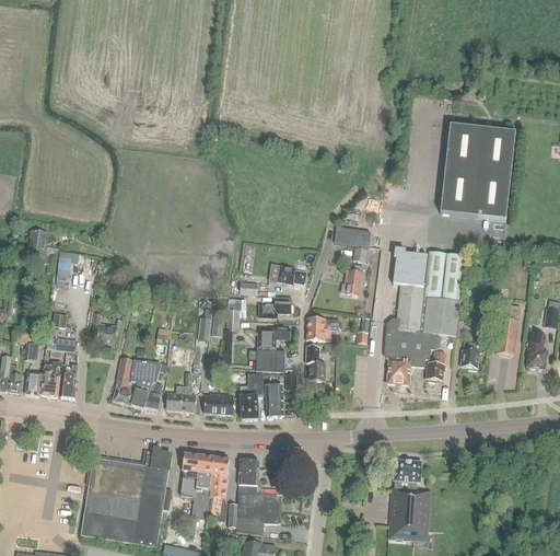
[(439,212),(465,215),(504,219),(513,131),(447,125),(439,212)]
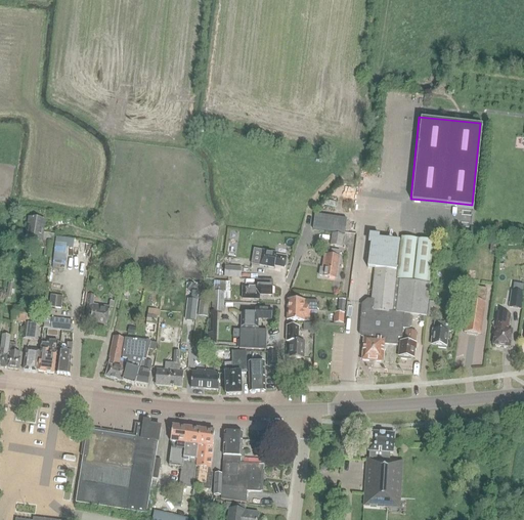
[(44,217),(28,214),(25,236),(37,239),(36,244),(45,245),(44,252),(49,253),(51,239),(41,237),(44,217)]
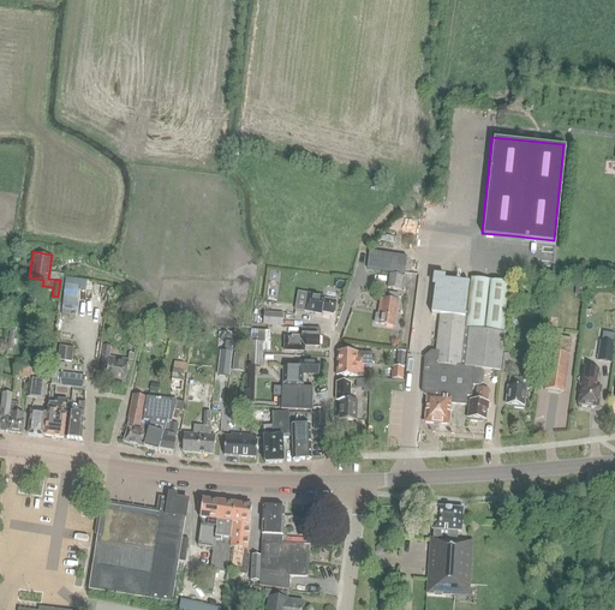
[(402,271),(388,270),(387,285),(400,286),(402,271)]
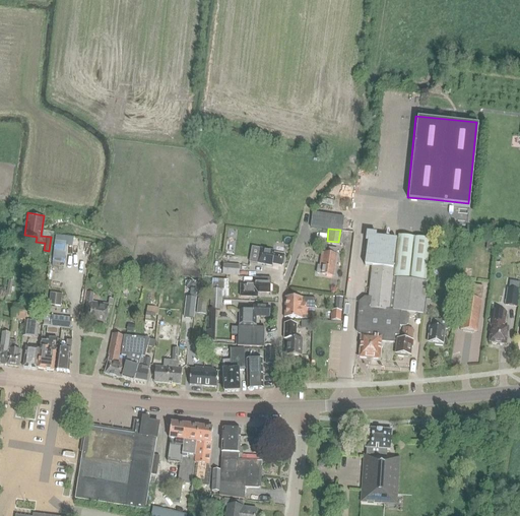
[(359,299),(355,327),(362,332),(359,355),(380,357),(381,345),(382,344),(382,341),(381,340),(381,337),(394,339),(394,340),(395,340),(396,333),(398,333),(400,322),(405,323),(408,320),(409,313),(406,311),(406,310),(416,311),(423,311),(426,279),(421,278),(421,277),(425,277),(429,237),(397,233),(397,239),(395,238),(395,237),(376,235),(377,230),(367,229),(365,239),(367,239),(364,264),(372,264),(369,295),(364,295),(359,299)]
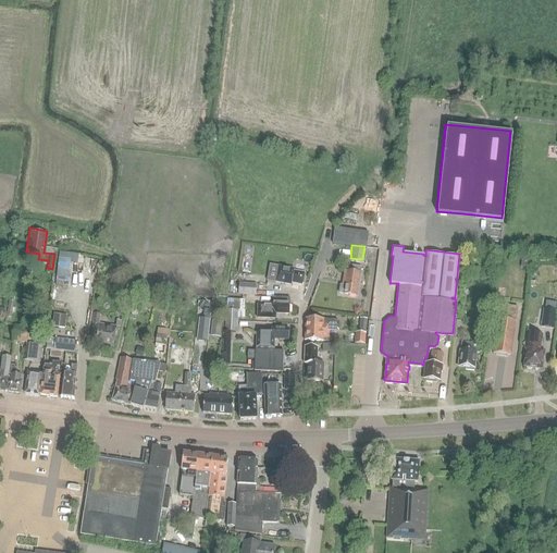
[(59,254),(58,281),(71,282),(72,254),(59,254)]
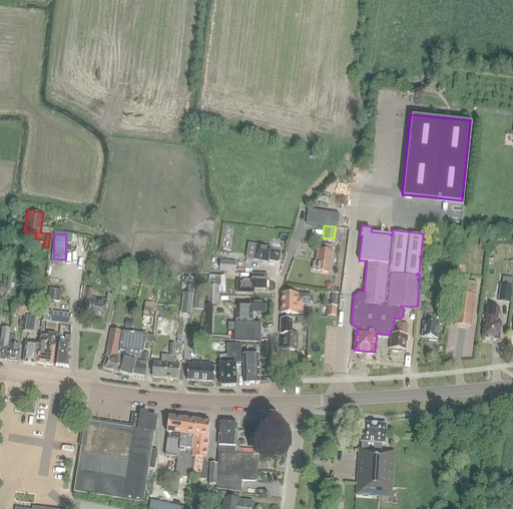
[(269,257),(279,259),(282,248),(271,246),(271,244),(257,241),(254,257),(269,259),(269,257)]
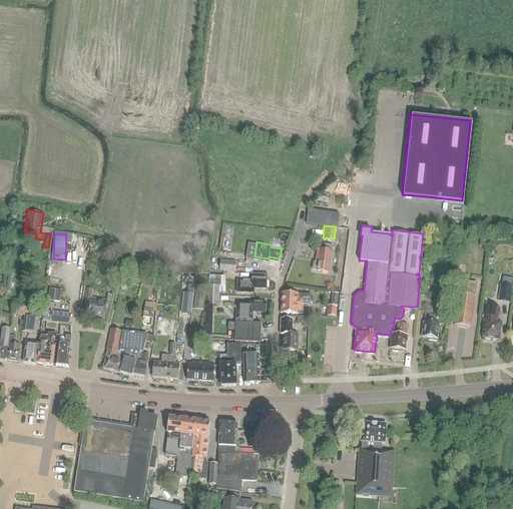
[(333,242),(324,241),(324,247),(318,246),(316,260),(314,260),(313,267),(316,268),(329,270),(332,248),(333,242)]
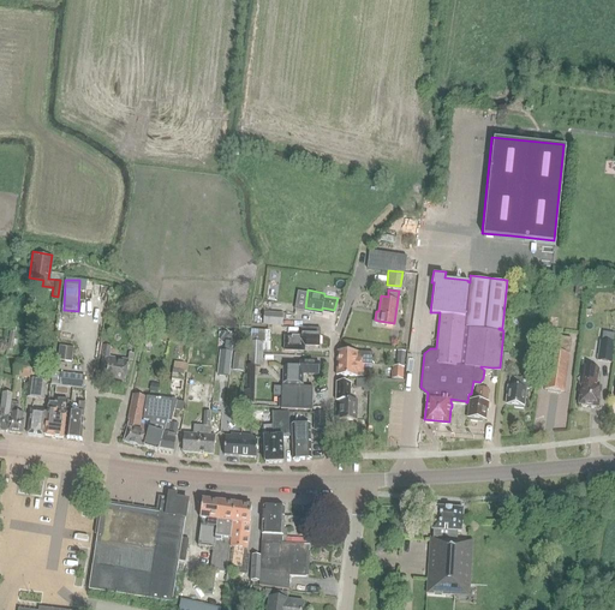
[(136,294),(127,291),(124,300),(132,304),(136,294)]
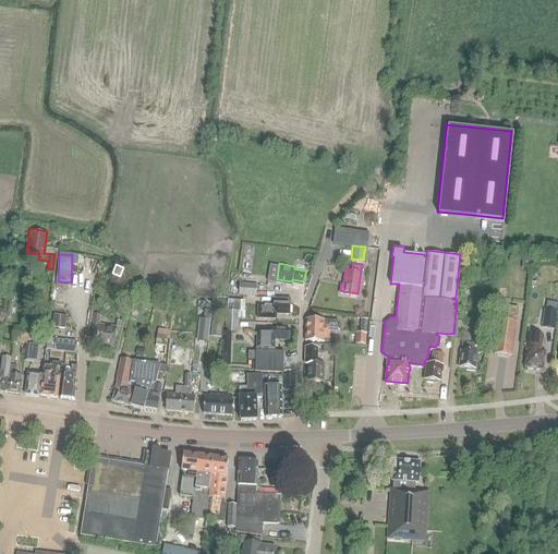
[(256,292),(256,282),(240,281),(239,291),(256,292)]
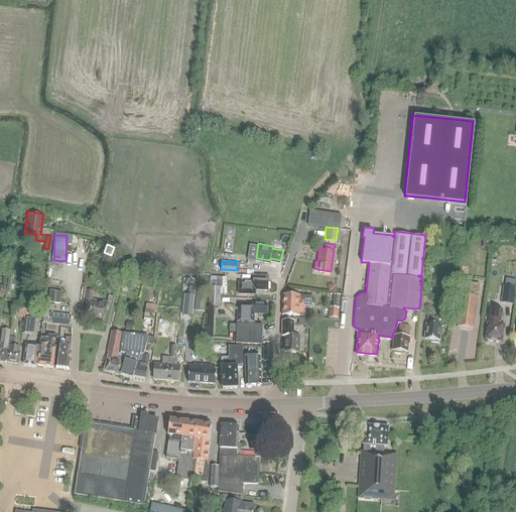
[(263,272),(254,272),(254,277),(253,277),(253,283),(246,282),(246,279),(240,279),(239,291),(244,291),(244,289),(253,289),(253,287),(268,287),(268,277),(263,276),(263,272)]
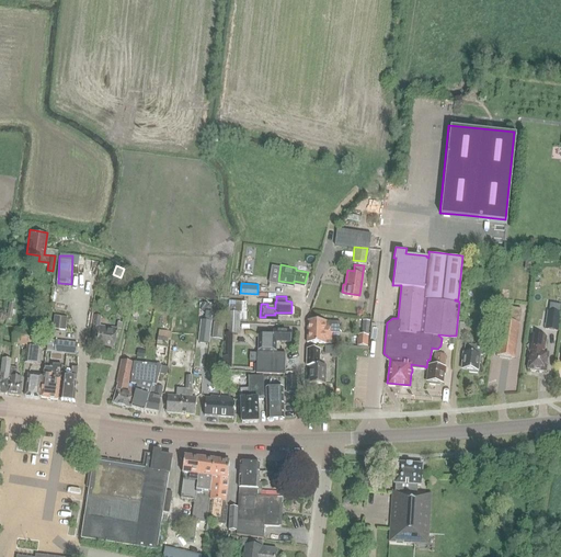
[(228,298),(228,308),(245,308),(245,298),(228,298)]
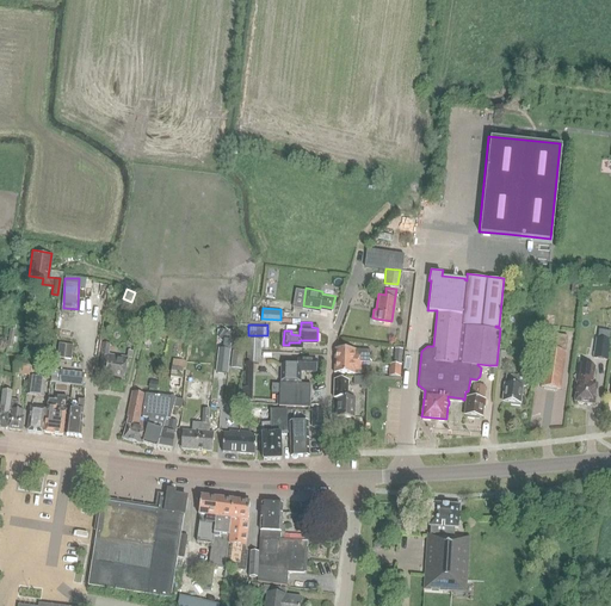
[(568,333),(544,331),(542,345),(547,346),(542,383),(560,385),(565,347),(566,347),(568,333)]
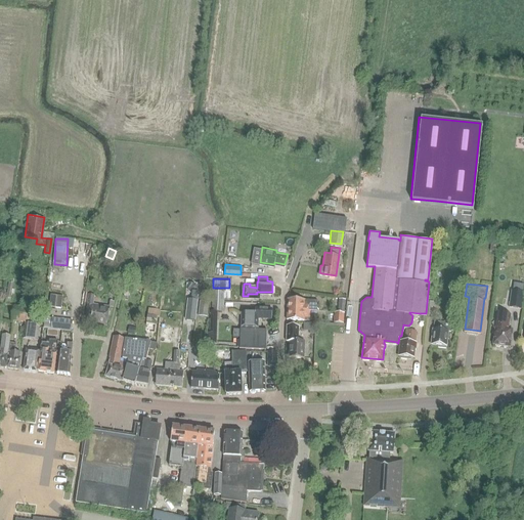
[(512,287),(509,304),(521,305),(523,289),(513,287),(512,287)]
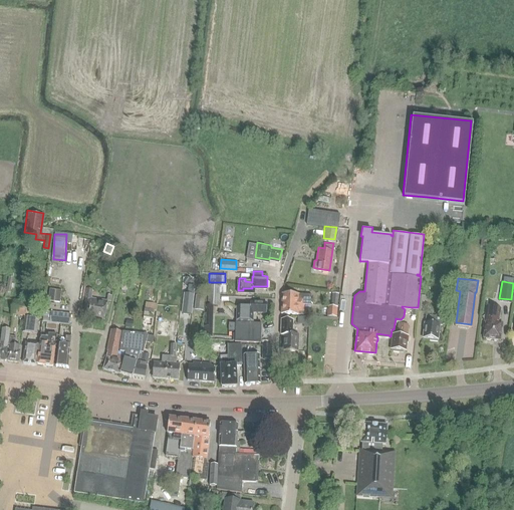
[(208,292),(218,293),(218,283),(209,282),(208,292)]
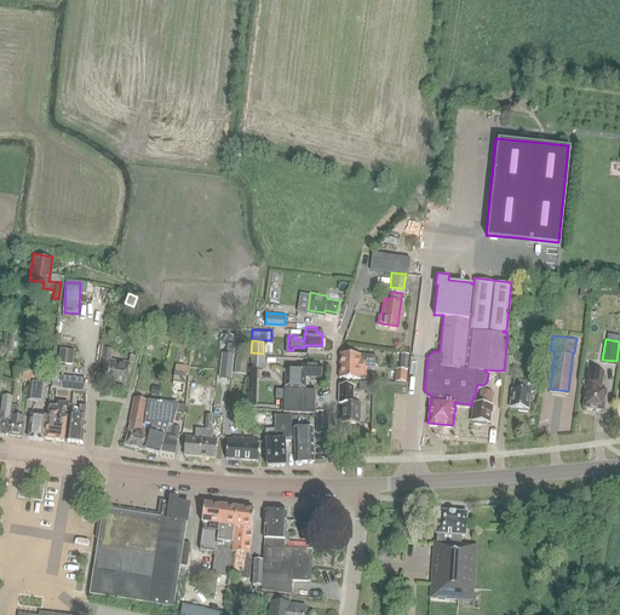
[(59,345),(59,360),(75,360),(75,345),(59,345)]
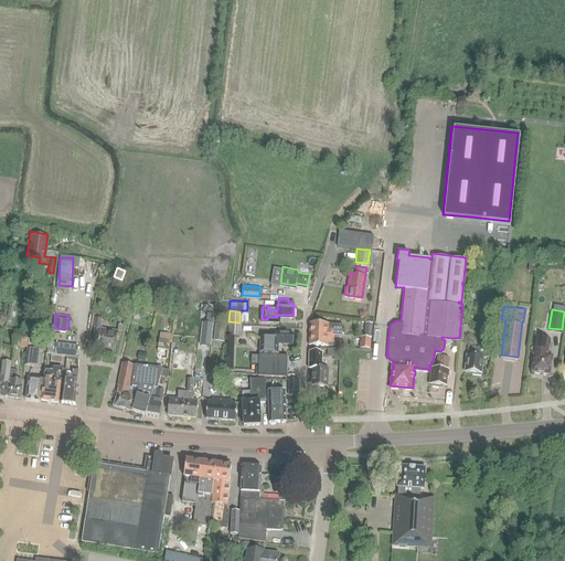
[(100,316),(94,315),(89,348),(114,350),(117,328),(99,326),(100,316)]
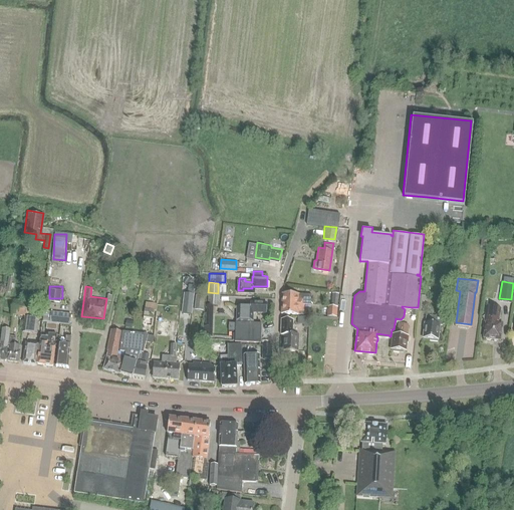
[(169,289),(168,298),(180,299),(181,290),(169,289)]
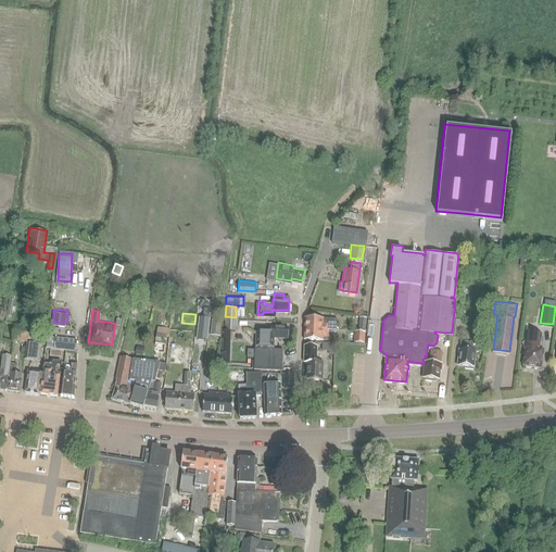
[(199,314),(197,336),(207,337),(210,315),(199,314)]
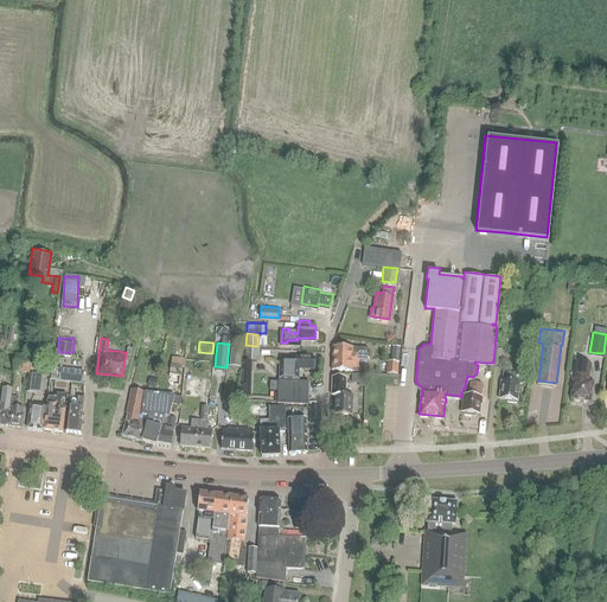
[(333,344),(333,356),(359,357),(368,357),(368,345),(333,344)]
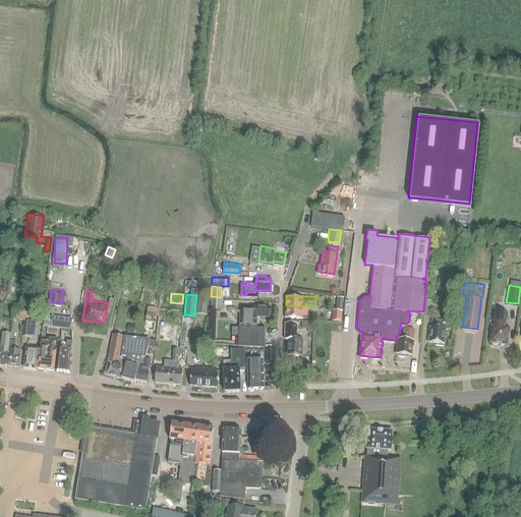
[(206,311),(207,297),(198,296),(196,310),(206,311)]
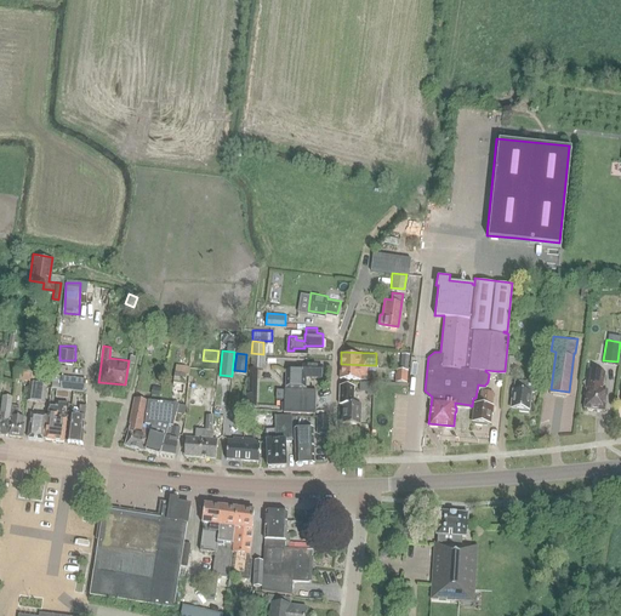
[(251,365),(257,365),(262,366),(263,354),(251,353),(251,365)]
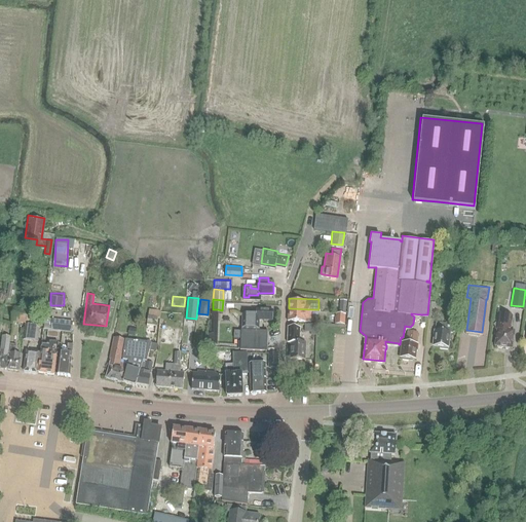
[(25,321),(26,320),(28,320),(29,307),(13,305),(12,318),(25,320),(25,321)]
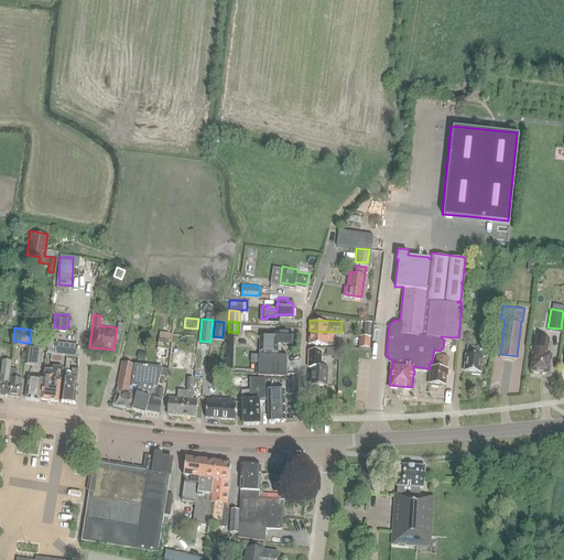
[(275,335),(260,335),(260,348),(275,348),(275,340),(292,341),(292,330),(275,330),(275,335)]
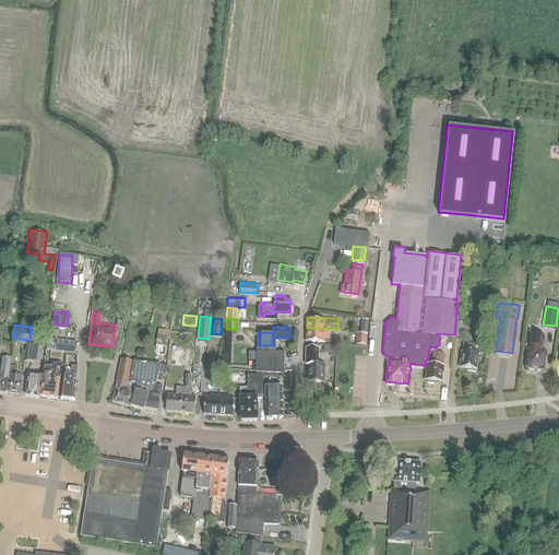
[(331,329),(307,328),(306,339),(331,340),(331,329)]
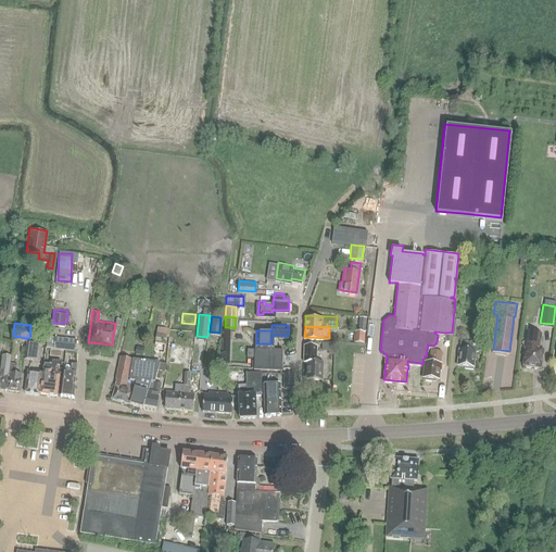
[(365,329),(354,328),(354,339),(364,340),(365,329)]
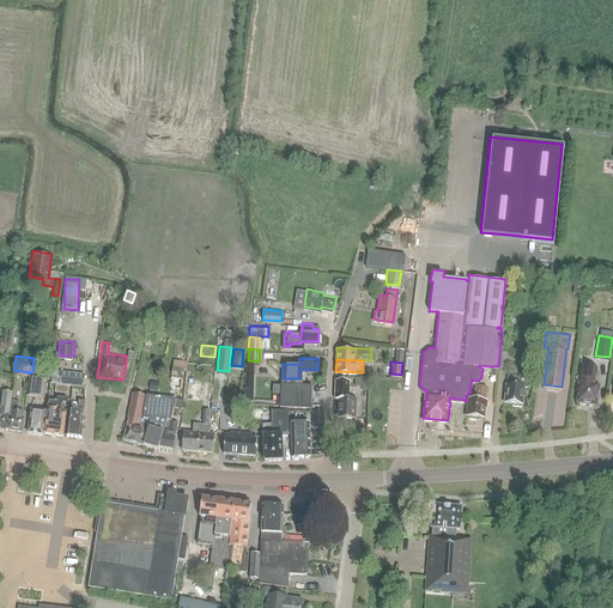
[(578,385),(578,387),(577,400),(580,400),(581,401),(584,402),(586,400),(596,402),(599,382),(594,382),(596,368),(596,366),(580,365),(580,362),(578,372),(575,375),(580,380),(580,381),(578,382),(578,385)]
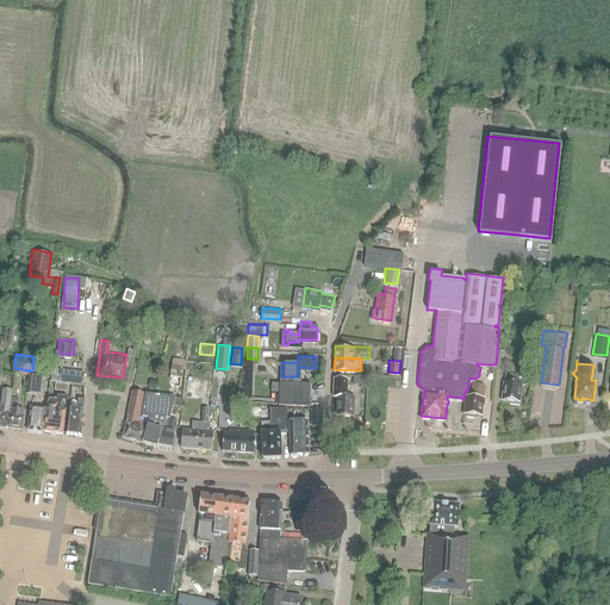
[(182,365),(172,362),(169,374),(181,375),(182,365)]
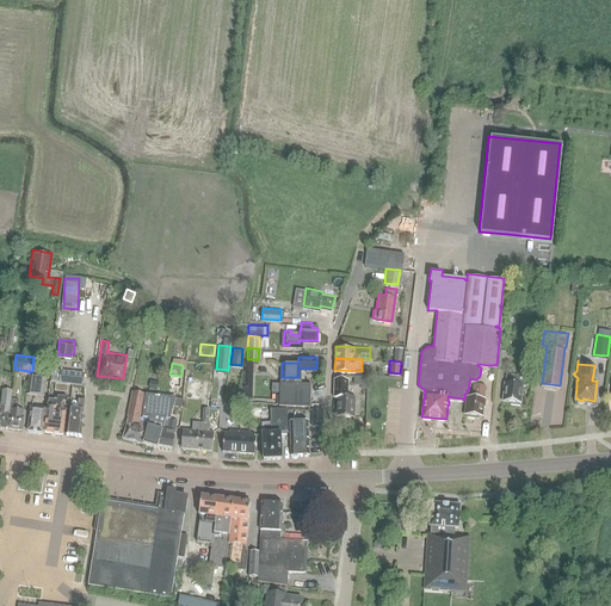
[(82,379),(84,369),(60,365),(53,364),(50,378),(59,379),(68,381),(69,378),(82,379)]
